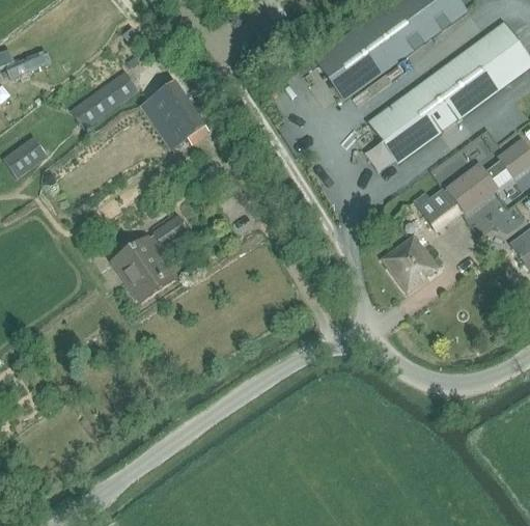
[(466,9),(458,0),(391,0),(315,56),(345,98),(466,9)]
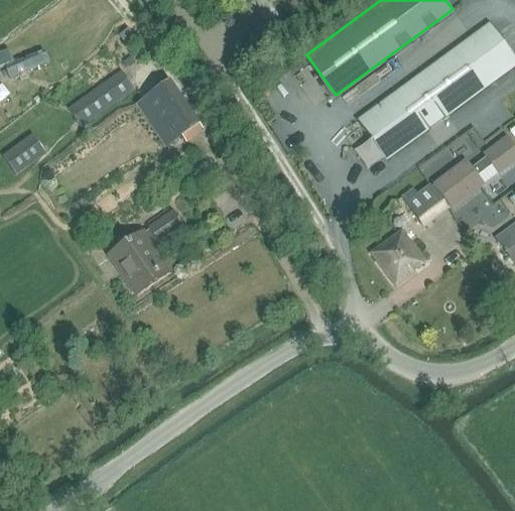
[(514,55),(490,20),(358,116),(387,156),(514,62),(514,55)]
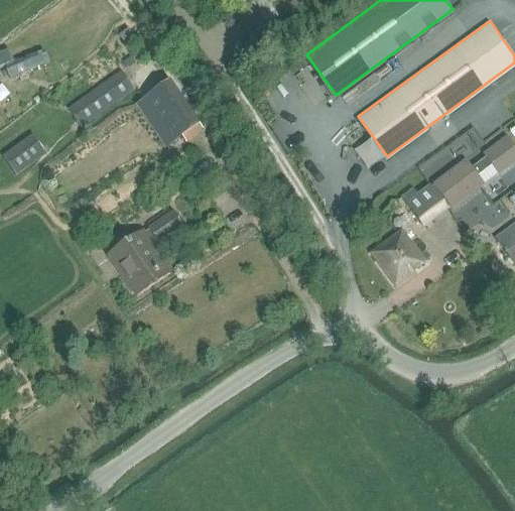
[(6,67),(1,69),(4,74),(8,72),(10,76),(44,60),(48,59),(43,48),(15,60),(5,65),(6,67)]
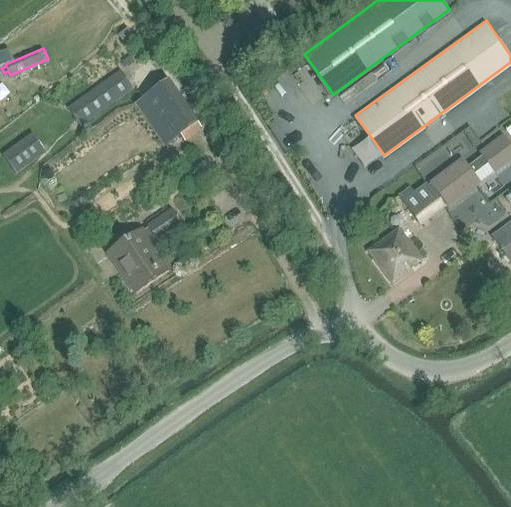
[(10,49),(0,53),(0,68),(1,68),(6,66),(5,64),(15,60),(10,49)]
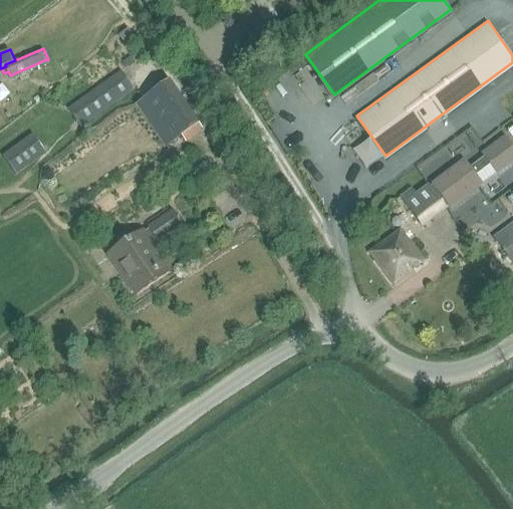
[(68,105),(82,124),(89,119),(136,86),(121,67),(68,105)]
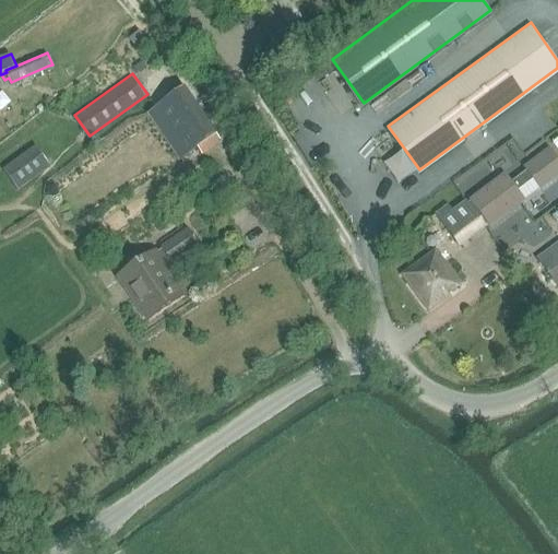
[(146,109),(179,157),(196,146),(201,153),(206,150),(212,145),(216,142),(222,139),(183,84),(146,109)]
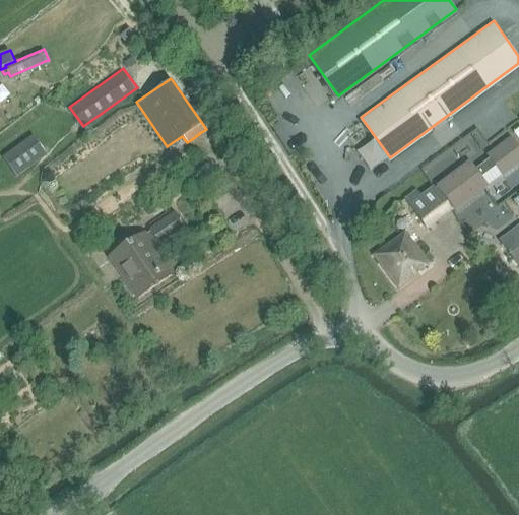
[(34,132),(3,154),(16,173),(47,150),(34,132)]
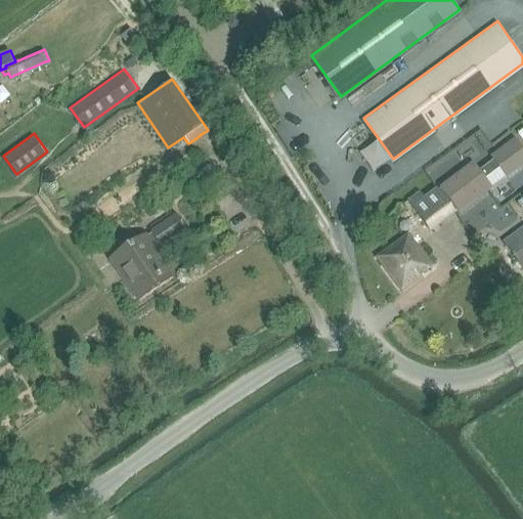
[(437,185),(454,209),(455,209),(454,208),(458,206),(459,207),(487,185),(490,183),(484,176),(498,165),(505,173),(507,175),(522,163),(522,145),(515,134),(489,154),(493,158),(478,168),(472,161),(438,186),(437,185)]
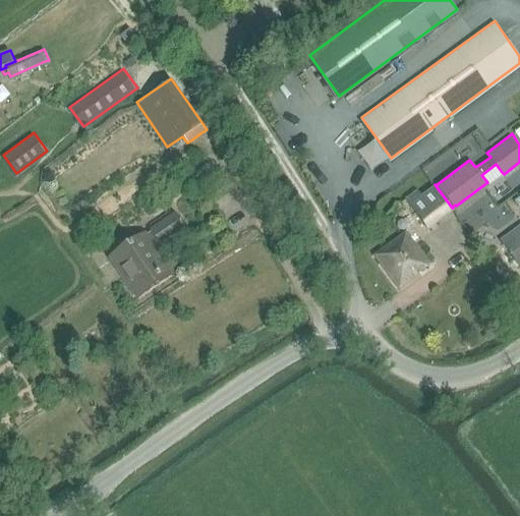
[(417,188),(406,196),(427,226),(440,217),(452,208),(435,184),(421,194),(417,188)]
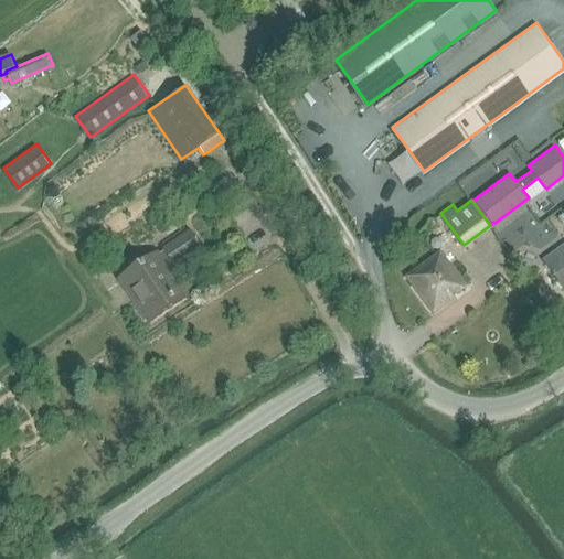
[(189,227),(163,245),(176,264),(201,246),(189,227)]
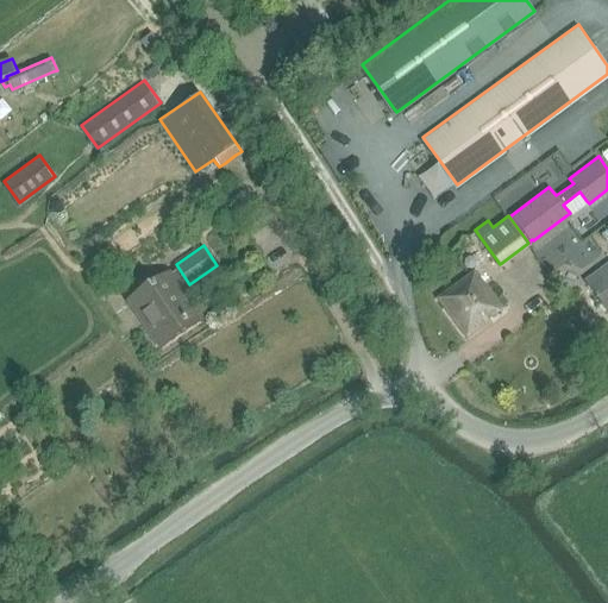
[(607,259),(584,277),(607,309),(607,259)]
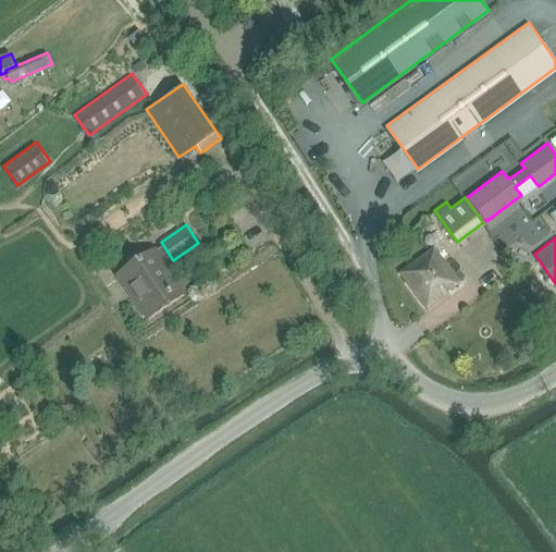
[(460,279),(435,245),(402,270),(428,306),(449,290),(448,287),(460,279)]
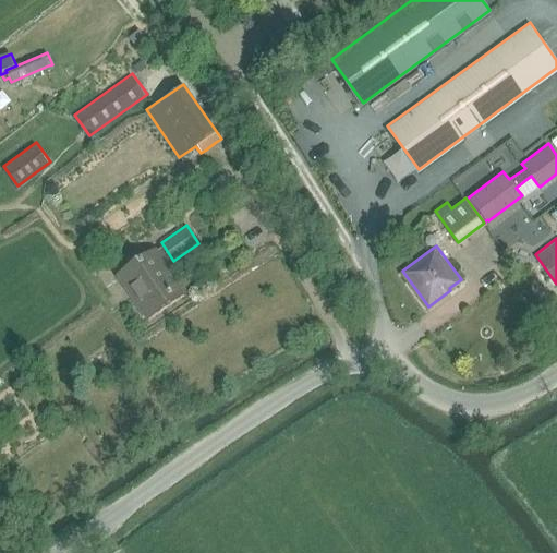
[(155,248),(118,272),(148,316),(184,292),(155,248)]
